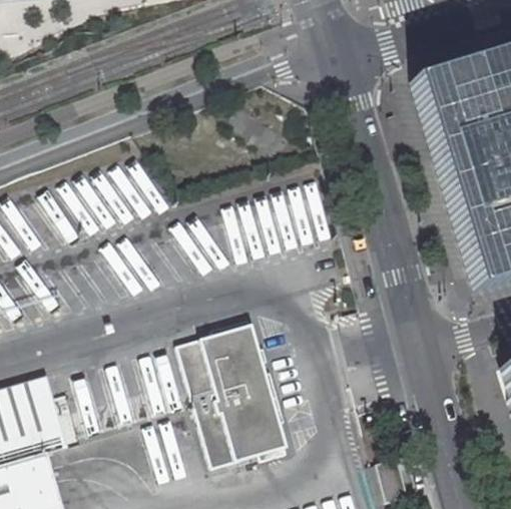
[(413,78),(476,288),(510,277),(510,88),(484,97),(472,60),(413,78)]
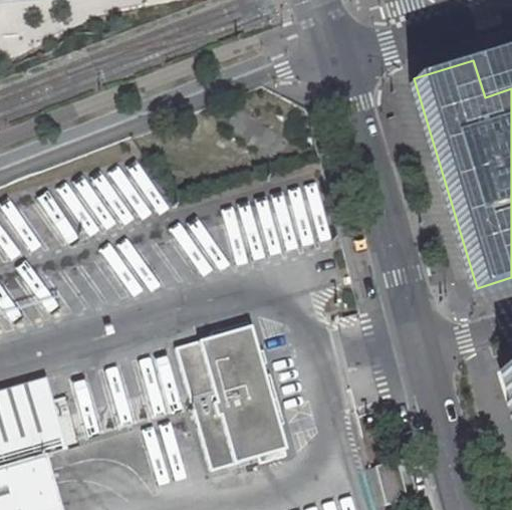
[(261,460),(287,453),(285,447),(286,447),(272,398),(278,397),(271,371),(265,373),(251,325),(249,319),(212,329),(213,336),(178,346),(212,468),(260,454),(261,460)]
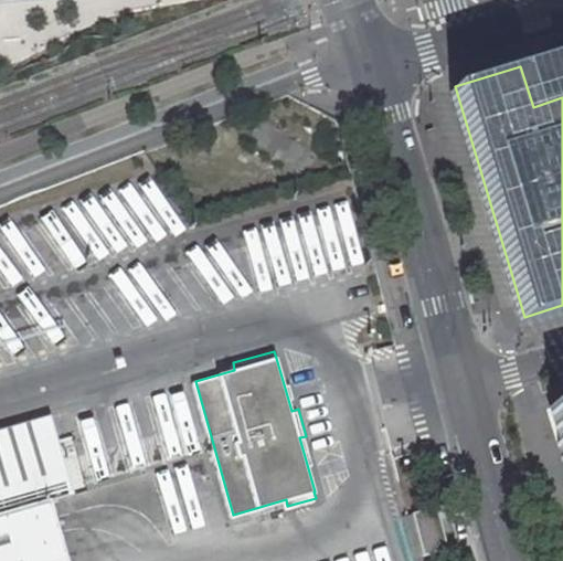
[(73,491),(51,413),(0,427),(0,511),(51,498),(73,491)]
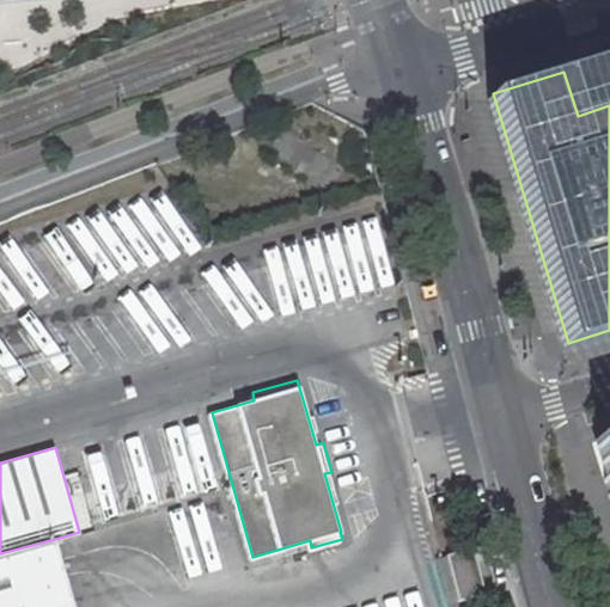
[(74,606),(55,539),(0,553),(0,606),(74,606)]
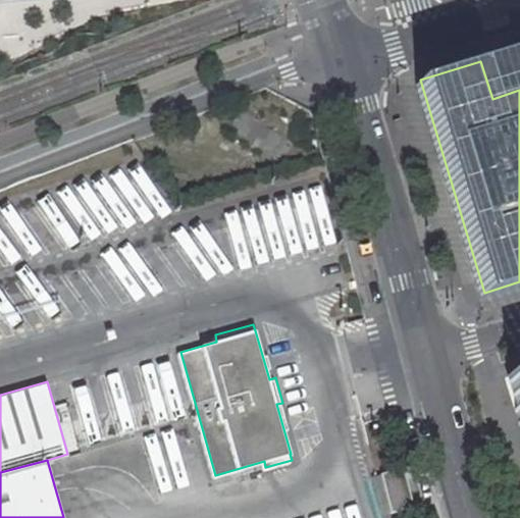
[(415,504),(405,465),(382,470),(393,510),(415,504)]
